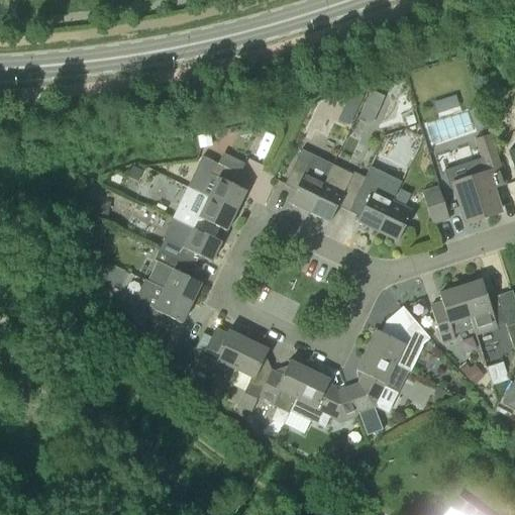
[(373,88),(366,102),(380,108),(386,93),(373,88)]
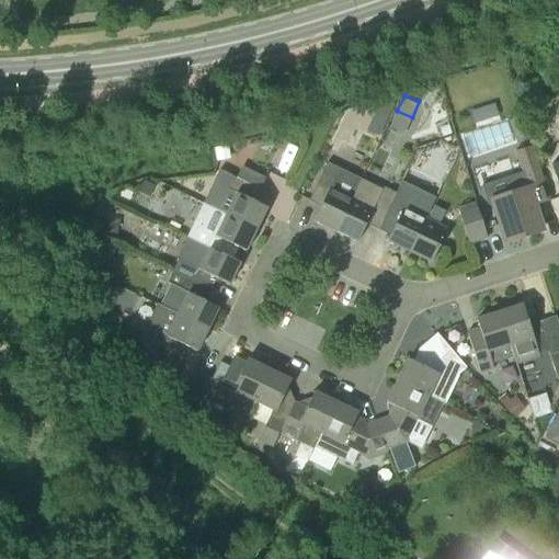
[(387,117),(395,102),(383,97),(375,112),(387,117)]
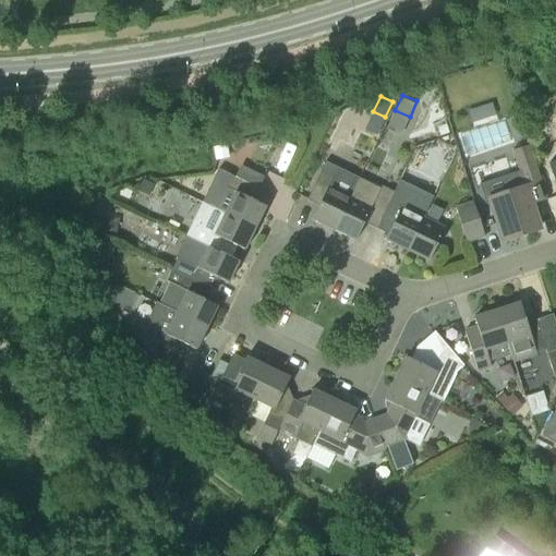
[(493,101),(469,110),(472,122),(497,115),(493,101)]
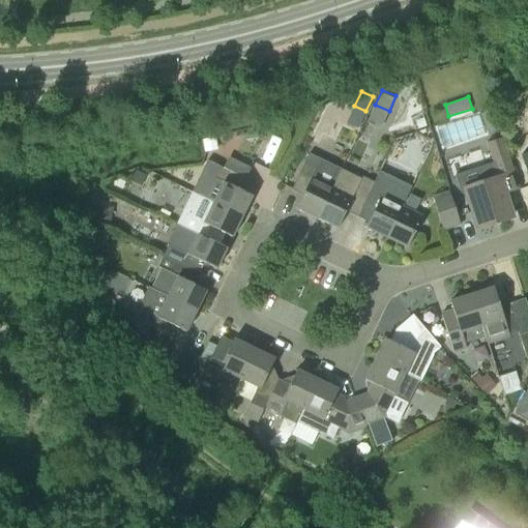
[(207,150),(218,147),(216,136),(205,138),(207,150)]
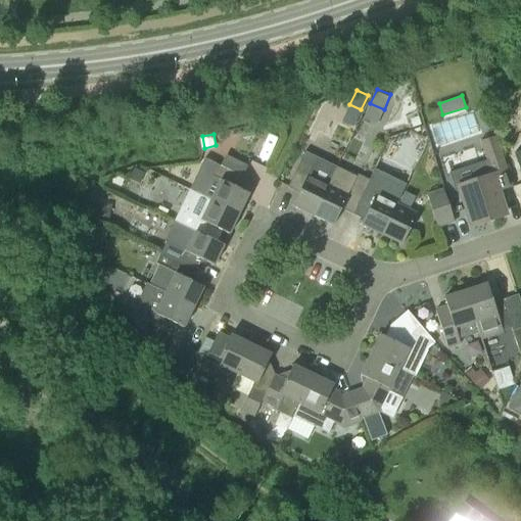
[(473,224),(506,212),(499,190),(514,185),(503,151),(498,135),(481,140),(492,174),(461,185),(473,224)]
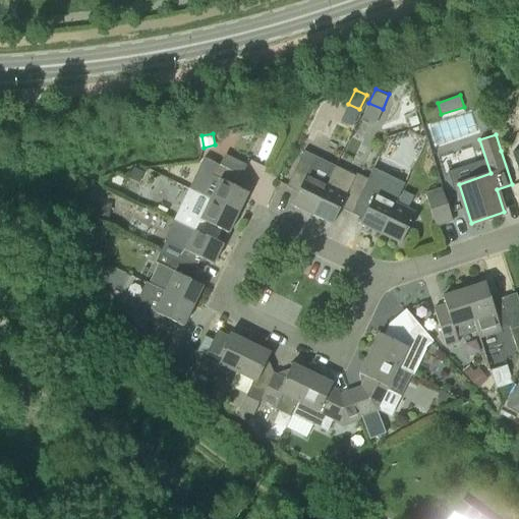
[(312,213),(328,181),(336,165),(304,150),(299,160),(287,184),(299,190),(293,203),(312,213)]
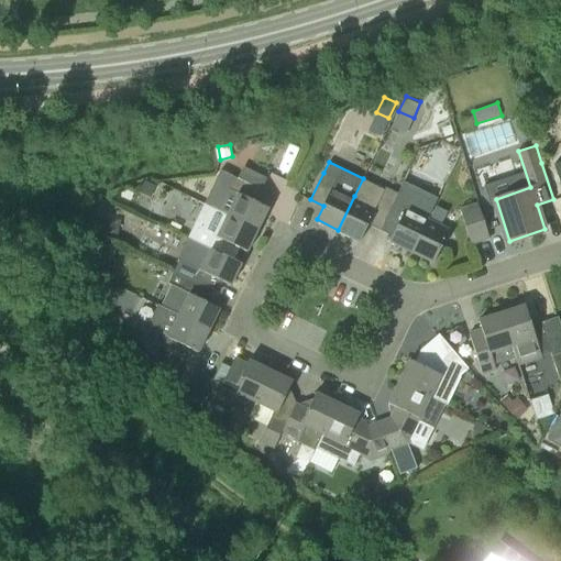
[(256,199),(267,176),(243,164),(237,175),(222,168),(207,202),(259,228),(270,206),(256,199)]
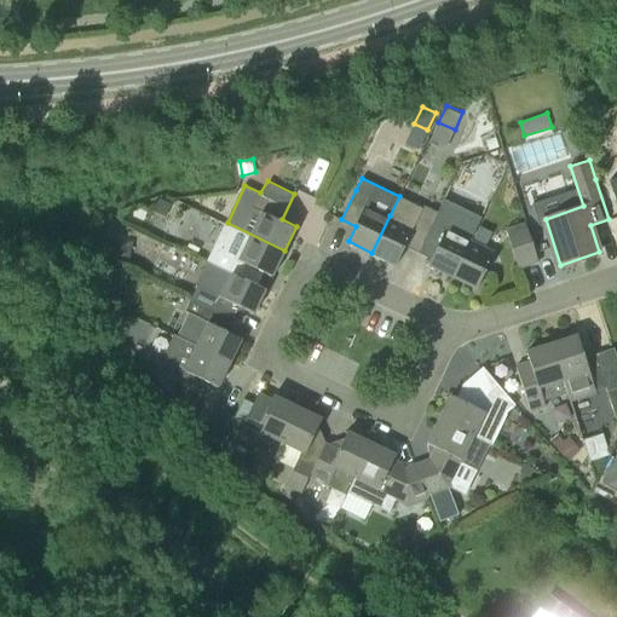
[(177,200),(161,192),(156,205),(171,212),(177,200)]
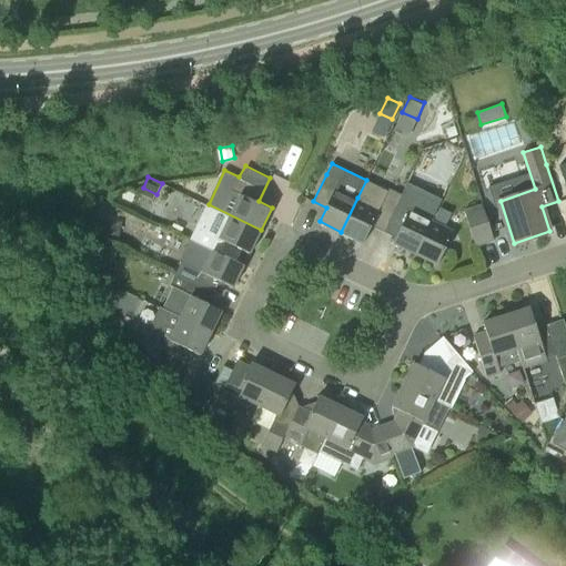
[(390,220),(403,194),(391,188),(388,191),(366,180),(357,198),(341,232),(363,242),(372,224),(384,231),(390,220)]
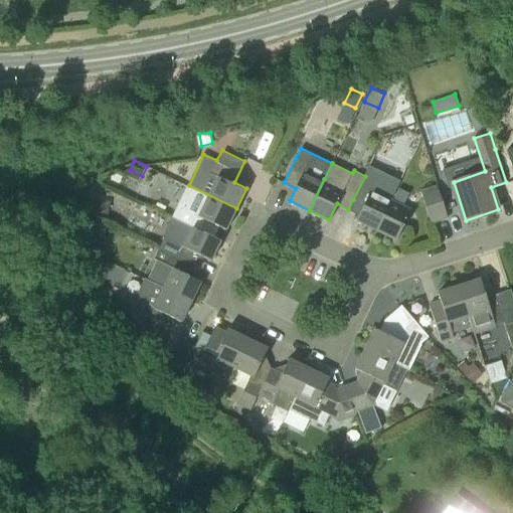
[(377,229),(392,198),(401,180),(370,165),(365,176),(353,199),(348,209),(359,214),(357,219),(377,229)]
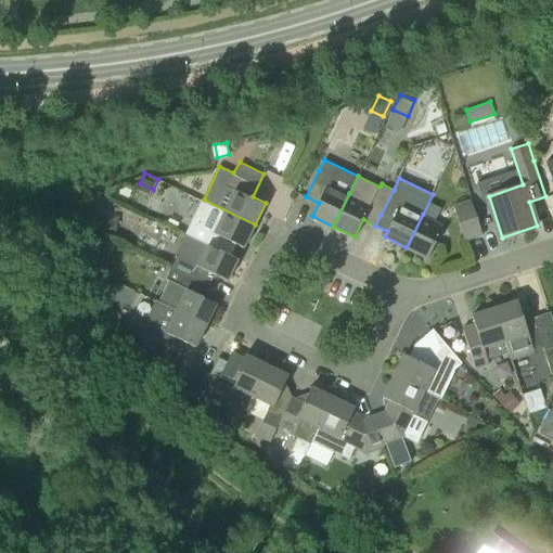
[(244,246),(255,224),(204,200),(188,233),(211,245),(226,251),(231,240),(244,246)]
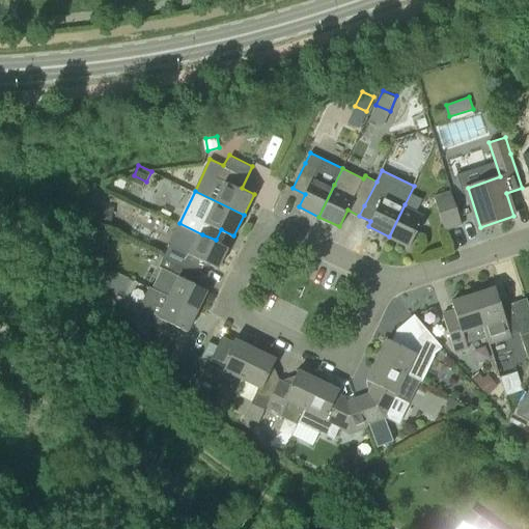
[(445,230),(462,225),(451,191),(435,196),(445,230)]
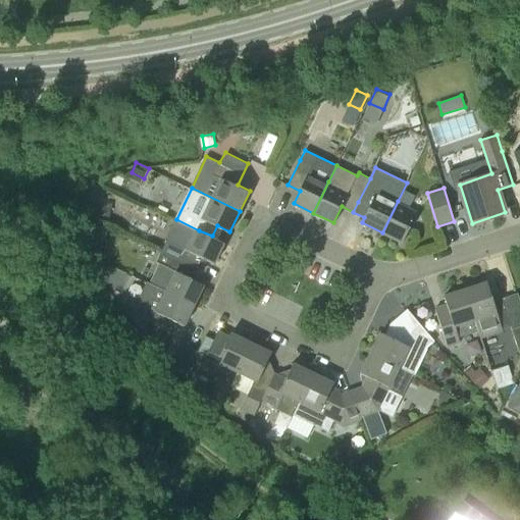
[(459,210),(455,197),(448,199),(452,212),(459,210)]
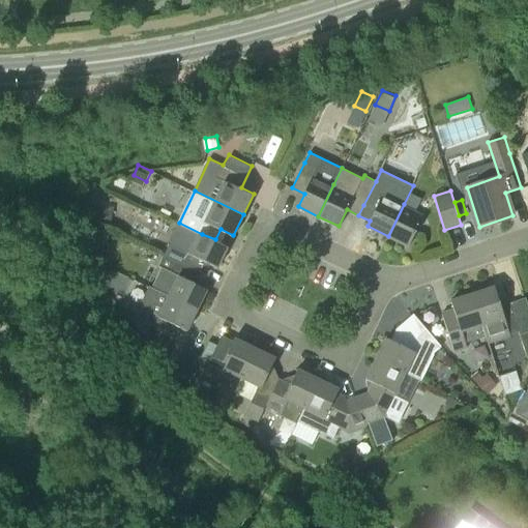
[(113,204),(100,202),(97,216),(110,220),(113,204)]
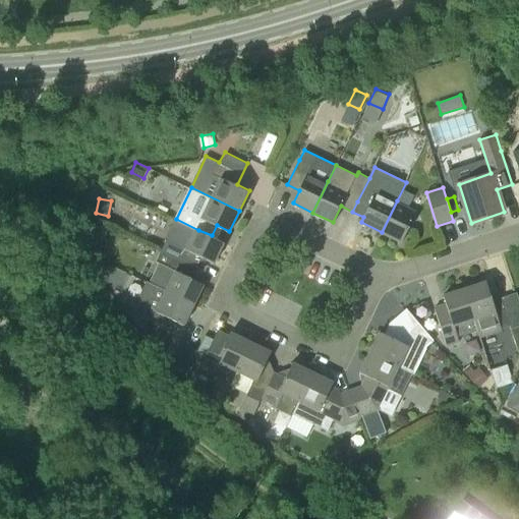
[(397,200),(382,232),(402,241),(417,211),(397,200)]
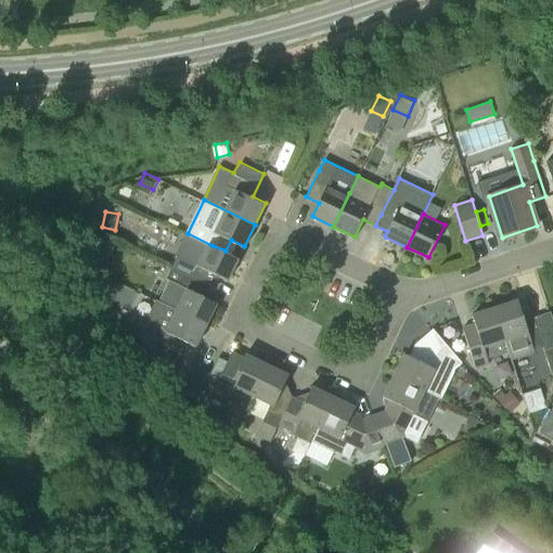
[(239,258),(226,251),(211,245),(188,233),(176,256),(178,256),(174,267),(196,278),(209,284),(215,273),(228,280),(239,258)]
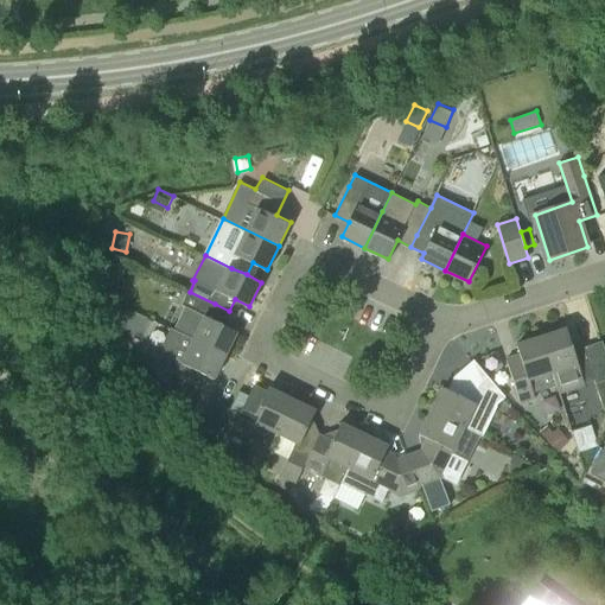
[(223,324),(229,311),(215,304),(190,292),(183,305),(185,306),(176,330),(193,338),(227,354),(237,330),(223,324)]
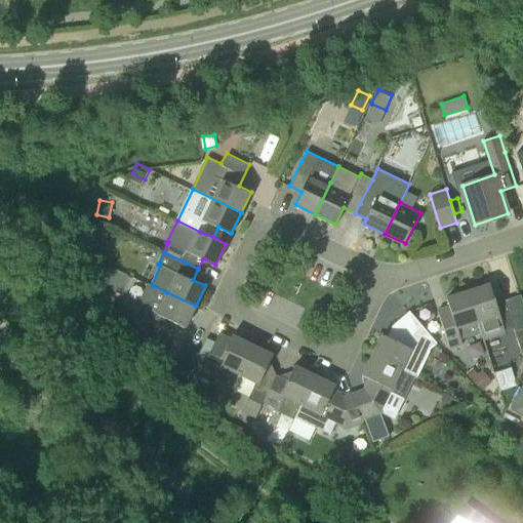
[(167,292),(152,285),(149,283),(141,300),(145,309),(146,310),(142,319),(168,332),(173,321),(186,326),(196,306),(167,292)]
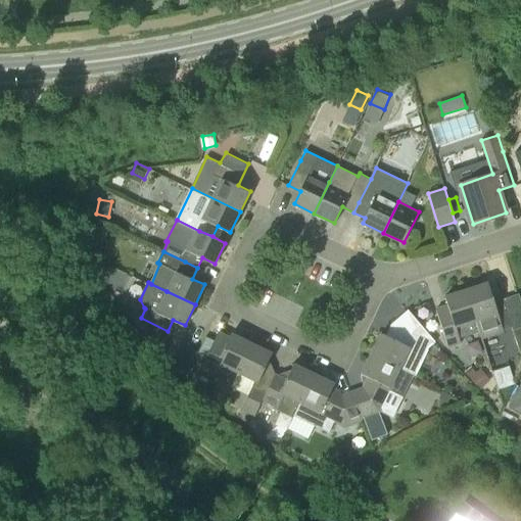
[(467,289),(480,330),(482,336),(513,326),(518,342),(520,349),(520,296),(519,292),(494,300),(488,282),(467,289)]
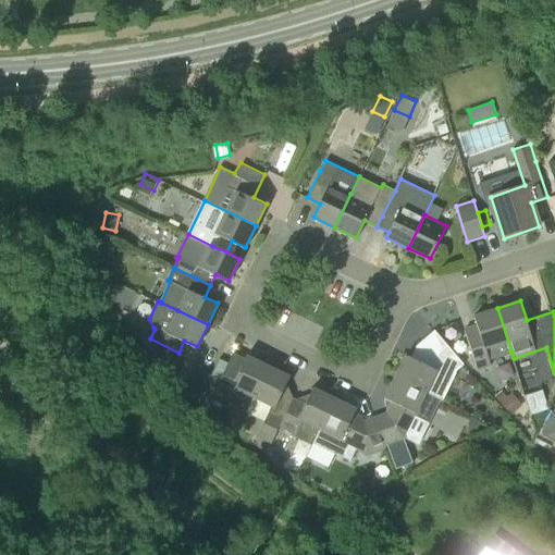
[(490,359),(512,352),(497,308),(475,316),(479,329),(468,332),(466,328),(465,328),(478,368),(492,364),(490,359)]
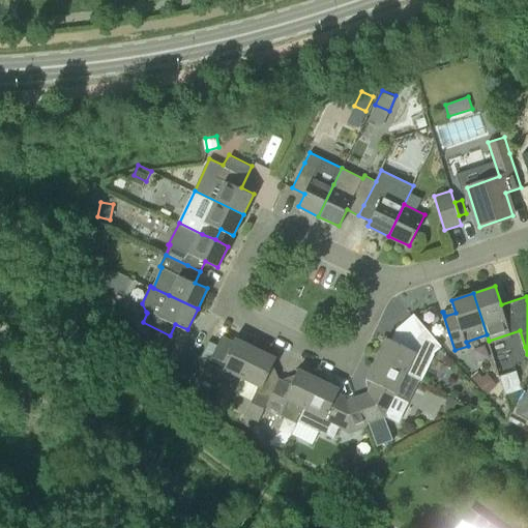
[(406,372),(419,380),(422,380),(435,353),(434,352),(442,345),(414,313),(397,327),(399,329),(393,340),(387,336),(377,358),(406,372)]
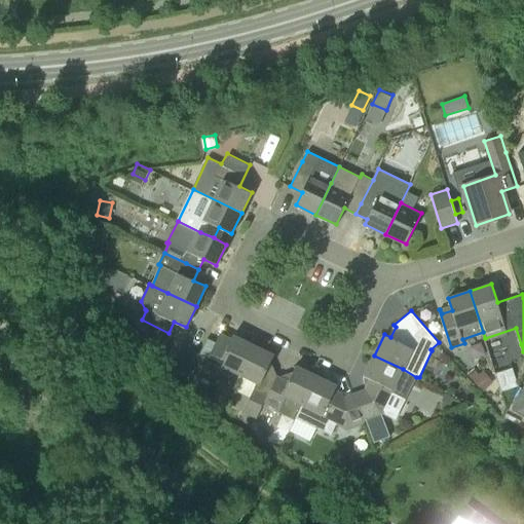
[(239,373),(253,344),(232,335),(231,338),(220,333),(216,341),(207,336),(199,352),(208,357),(202,367),(220,375),(220,383),(214,399),(225,405),(232,387),(239,373)]
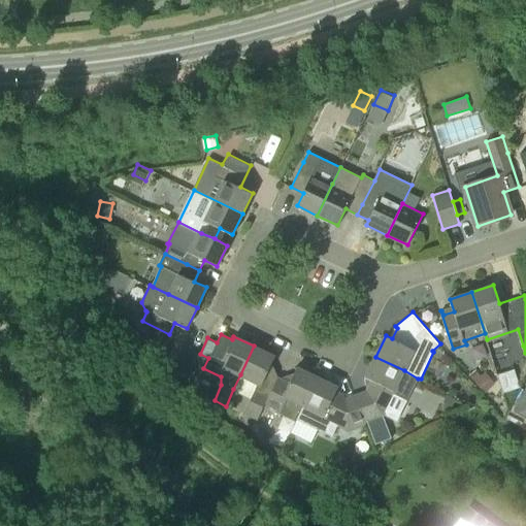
[(256,387),(258,384),(261,385),(274,356),(254,346),(240,374),(233,389),(251,398),(256,387)]
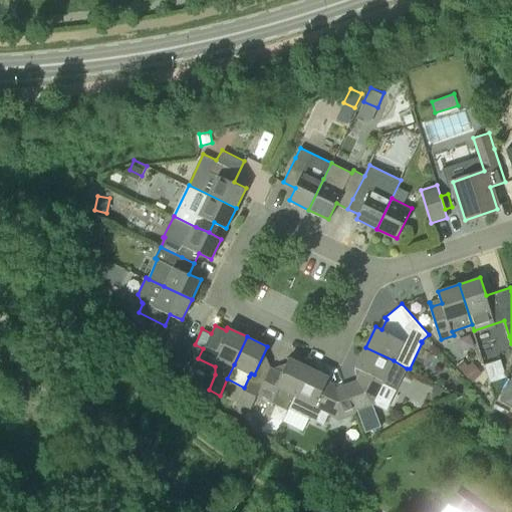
[(176,359),(186,363),(186,364),(194,344),(184,339),(176,359)]
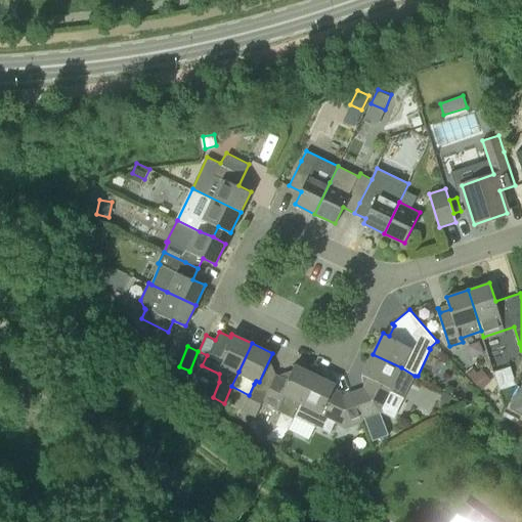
[(404,397),(415,376),(401,367),(373,354),(362,375),(370,378),(364,388),(353,392),(362,417),(380,410),(390,391),(404,397)]
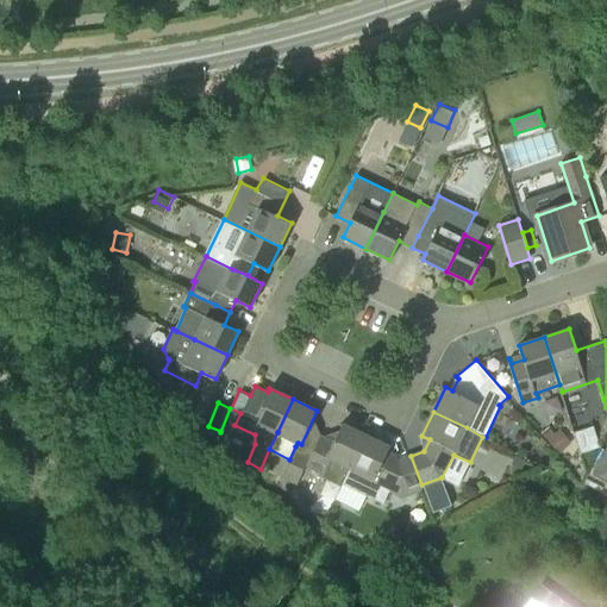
[(343,483),(367,435),(343,423),(333,440),(321,436),(306,469),(342,486),(343,483)]
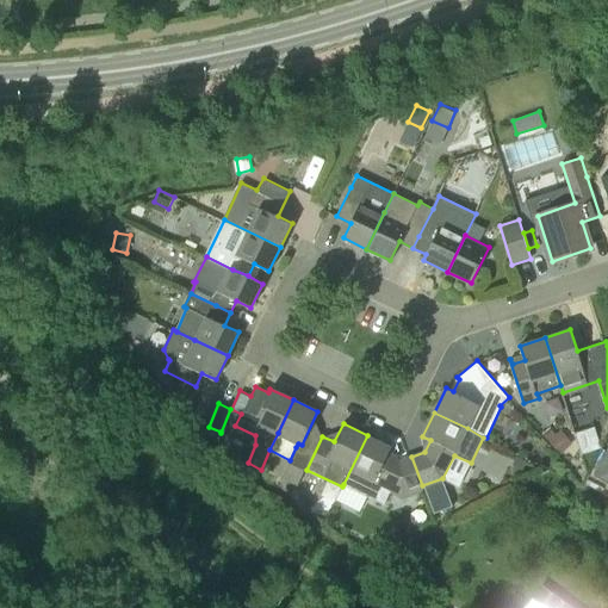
[(572,442),(562,430),(558,434),(551,426),(543,433),(559,453),(560,452),(572,442)]
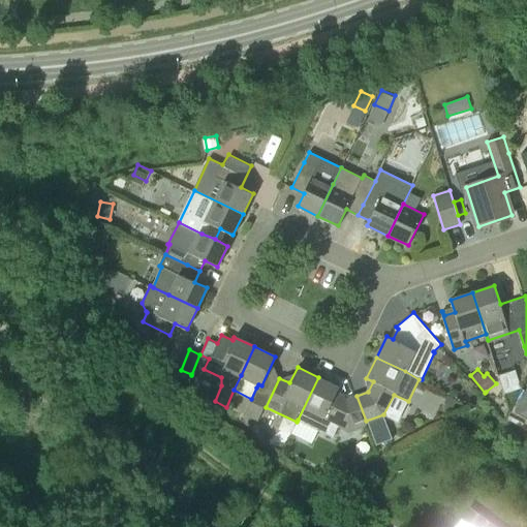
[(366,421),(357,396),(346,400),(335,394),(339,388),(318,377),(298,420),(318,429),(333,437),(340,422),(349,427),(366,421)]
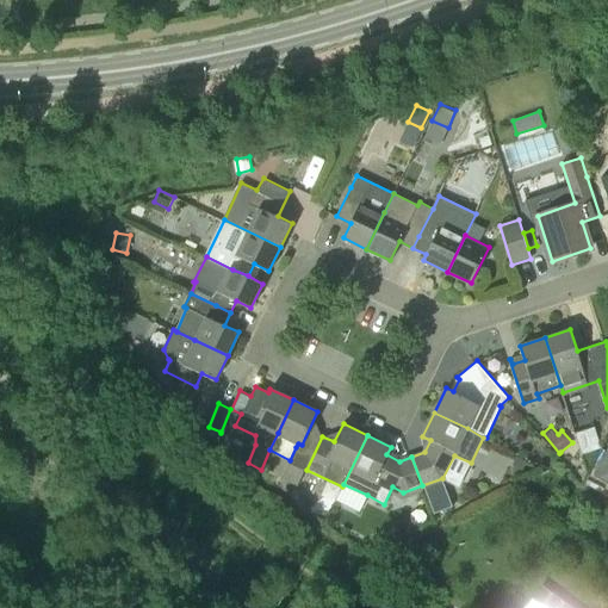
[(298,484),(311,456),(296,447),(290,460),(283,476),(298,484)]
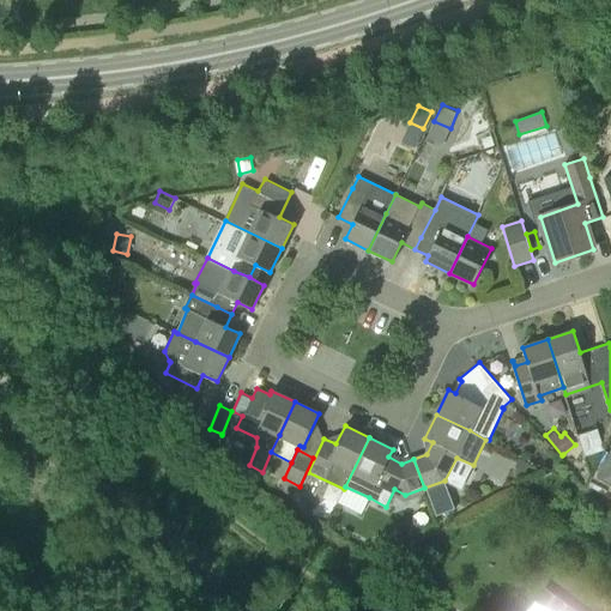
[(520,458),(516,467),(526,472),(531,463),(520,458)]
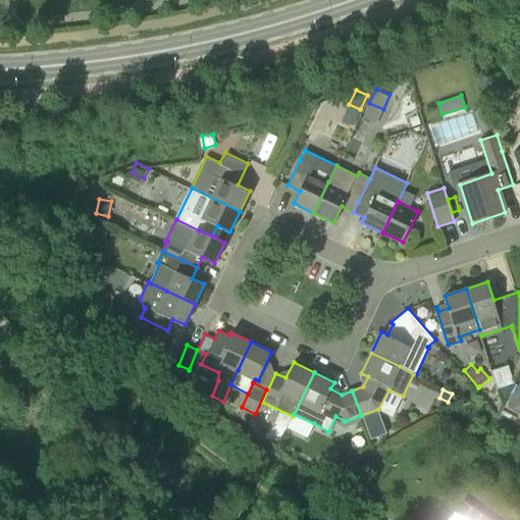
[(490,519),(465,501),(450,519),(490,519)]
